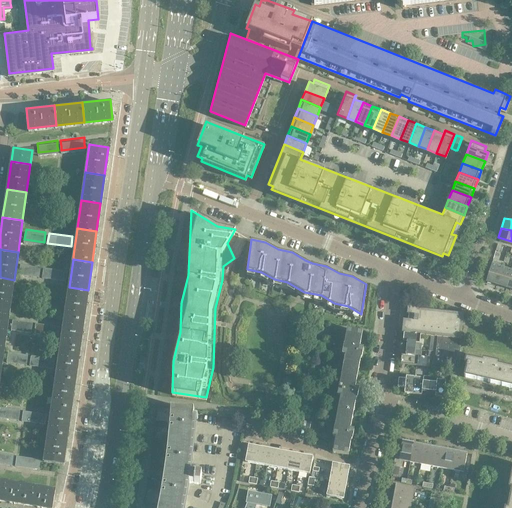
[(491,260),(486,278),(496,281),(501,263),(491,260)]
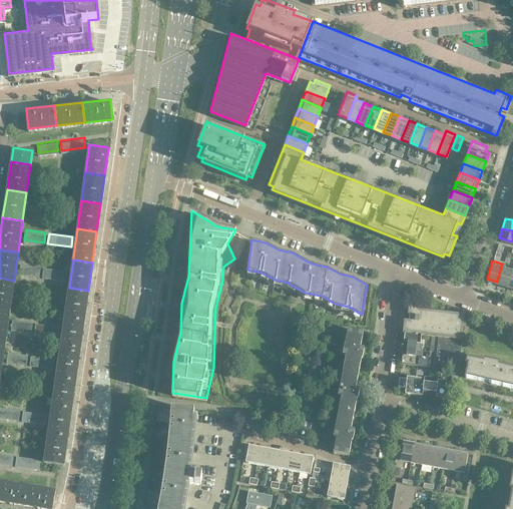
[(41,265),(21,262),(20,272),(39,275),(41,265)]
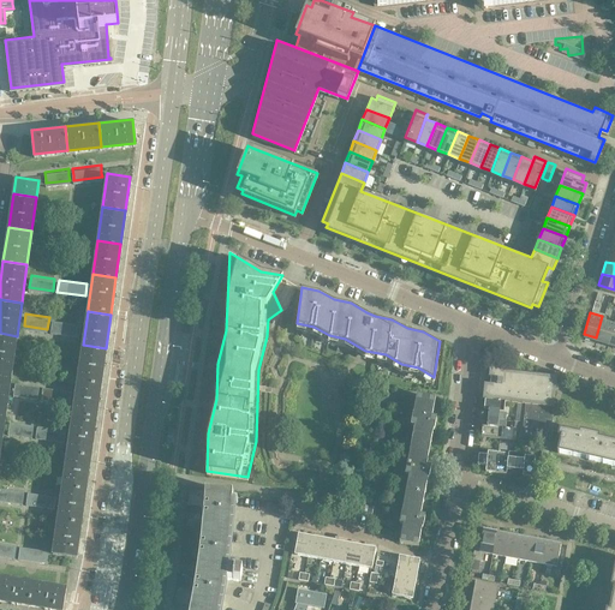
[(602,316),(596,338),(608,341),(614,320),(602,316)]
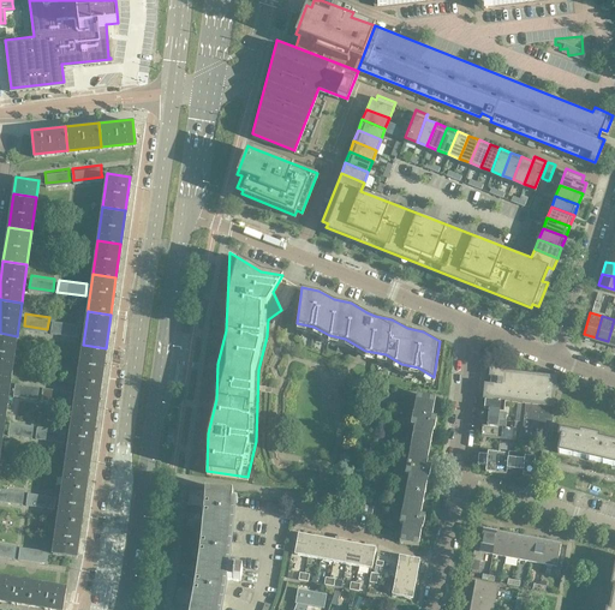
[(82,322),(53,318),(52,330),(79,334),(82,322)]
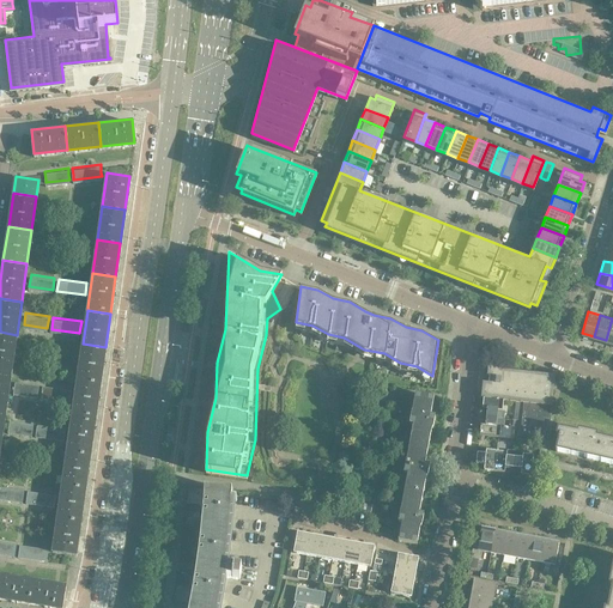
[(0,332),(0,366),(12,369),(17,335),(0,332)]
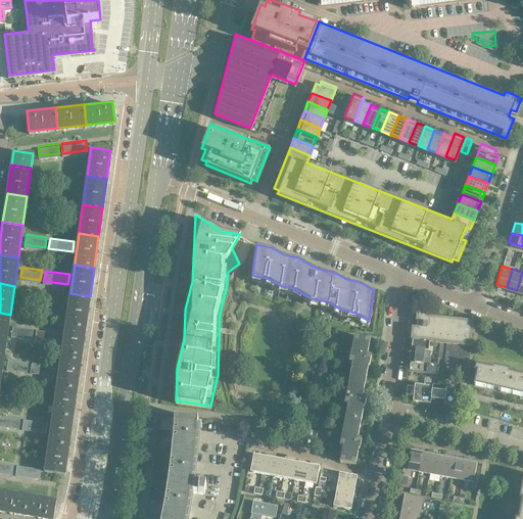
[(70,293),(66,322),(86,325),(90,296),(70,293)]
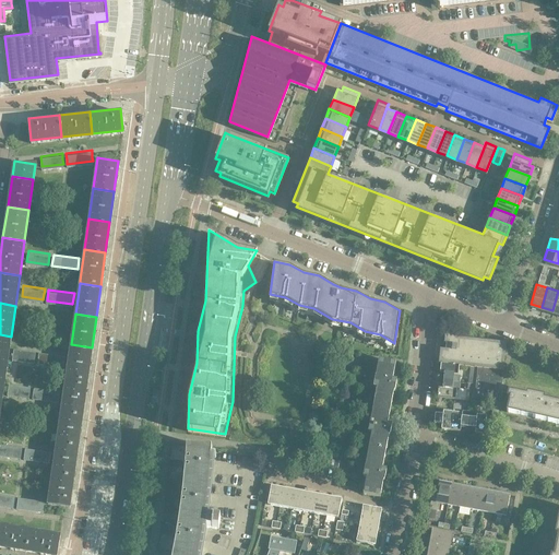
[(502,366),(506,342),(506,340),(458,334),(459,328),(445,327),(444,332),(443,339),(445,340),(445,346),(440,345),(439,359),(441,361),(459,362),(471,363),(474,364),(474,372),(473,380),(473,382),(472,388),(472,393),(496,397),(502,367),(502,366)]
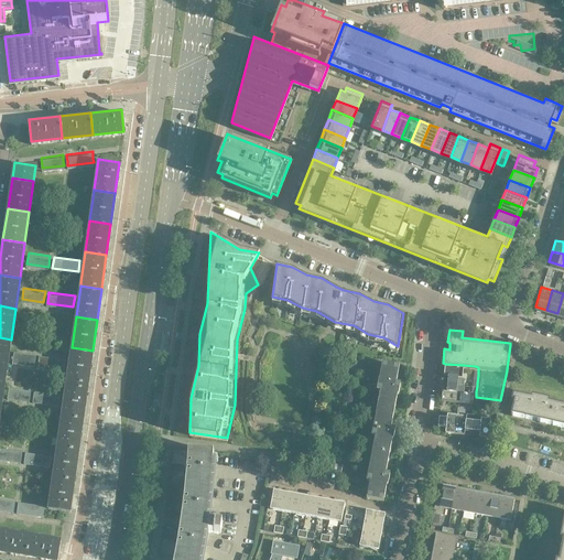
[(0,337),(0,373),(6,374),(11,340),(0,337)]
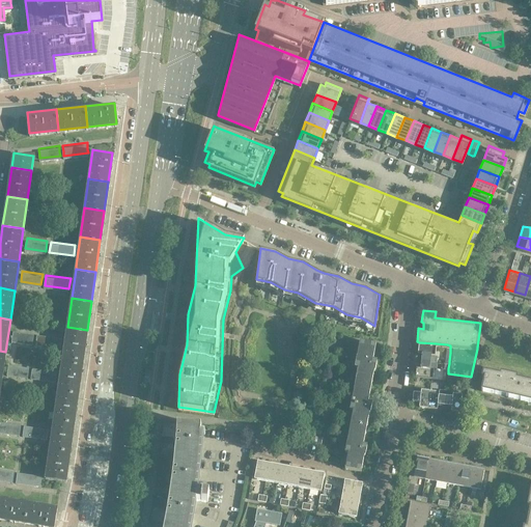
[(67,327),(63,356),(62,360),(82,363),(87,330),(67,327)]
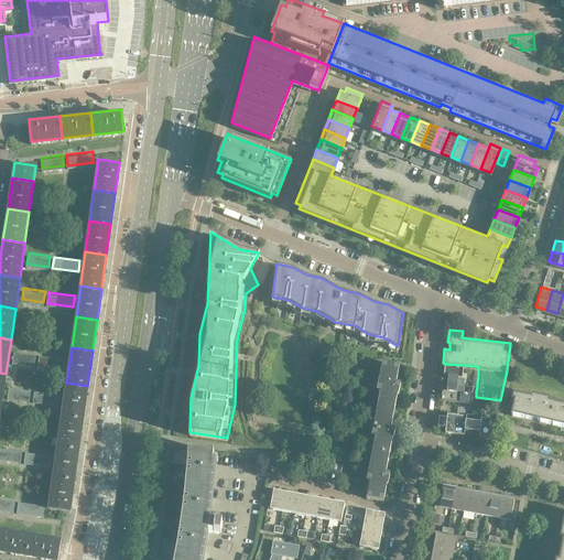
[(36,353),(14,350),(12,361),(34,364),(36,353)]
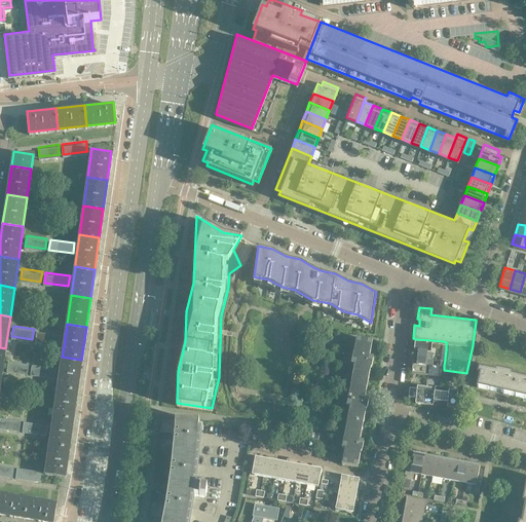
[(62,333),(37,330),(35,340),(60,343),(62,333)]
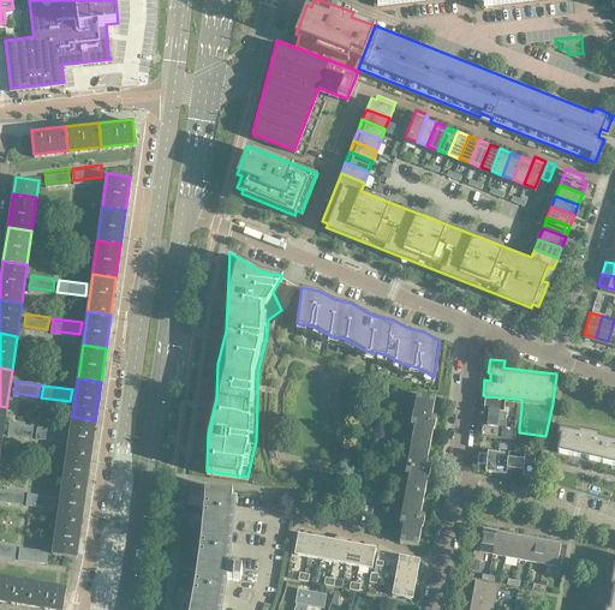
[(413,410),(412,416),(435,420),(436,414),(431,413),(435,395),(417,392),(413,410)]
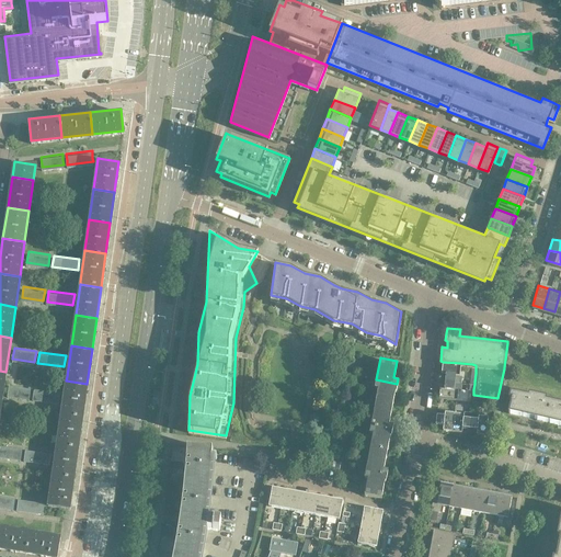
[(460,363),(443,362),(442,371),(446,371),(445,378),(461,381),(462,373),(459,373),(460,363)]
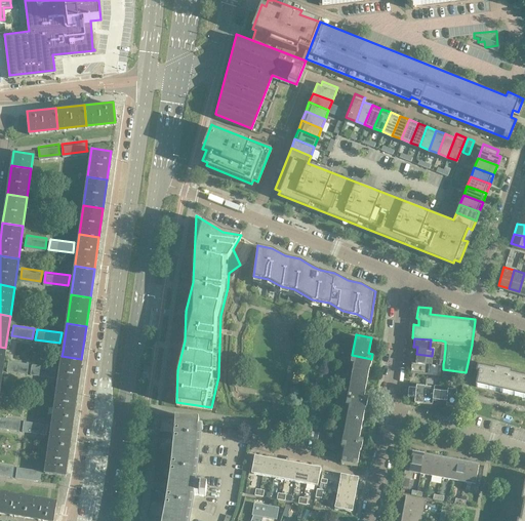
[(411,361),(410,369),(427,371),(428,371),(429,362),(431,362),(432,356),(416,354),(415,361),(411,361)]
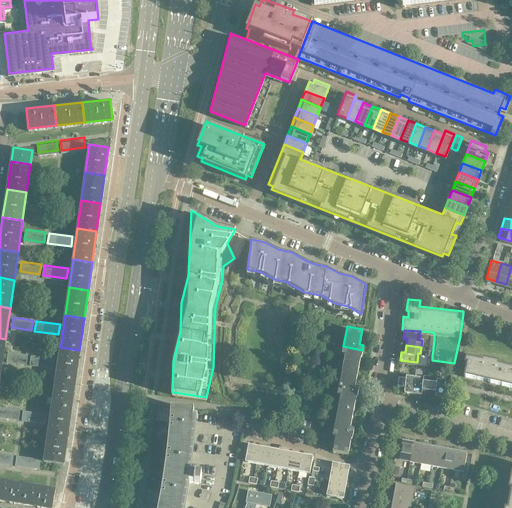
[(345,352),(342,368),(357,371),(360,355),(361,355),(362,350),(343,346),(342,351),(345,352)]
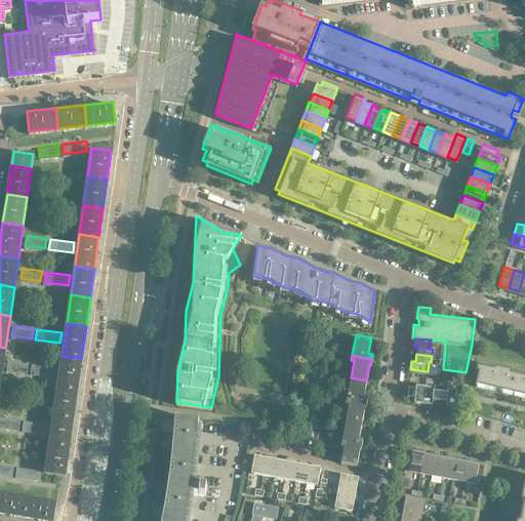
[(62,356),(57,385),(77,388),(81,359),(62,356)]
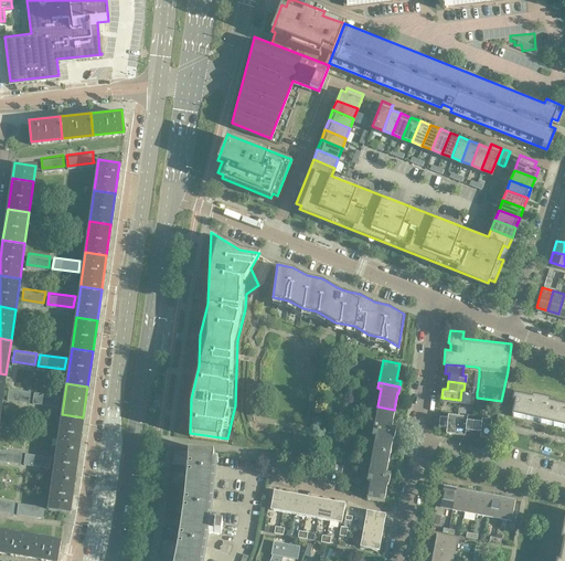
[(31,389),(9,385),(8,397),(30,400),(31,389)]
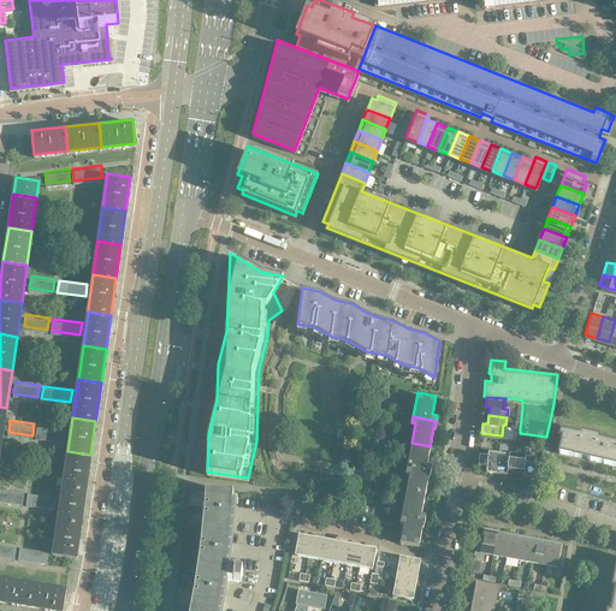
[(66,428),(37,423),(36,435),(65,440),(66,428)]
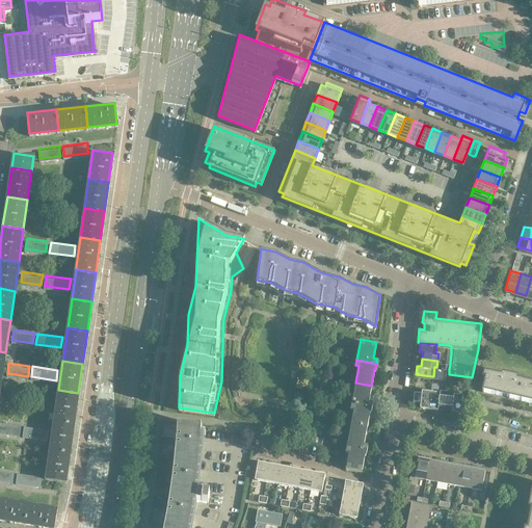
[(486,368),(481,388),(514,396),(520,376),(486,368)]
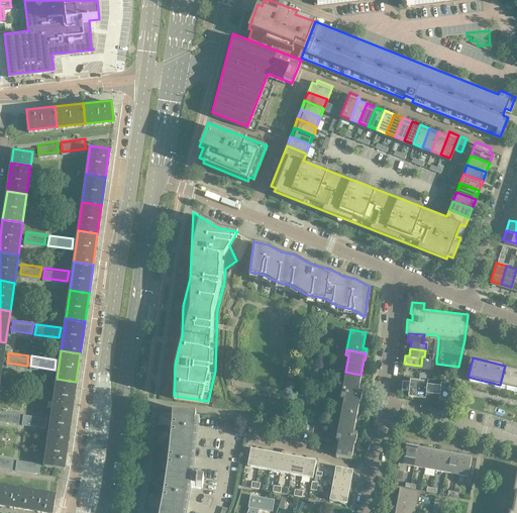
[(500,385),(516,388),(516,368),(505,366),(500,385)]
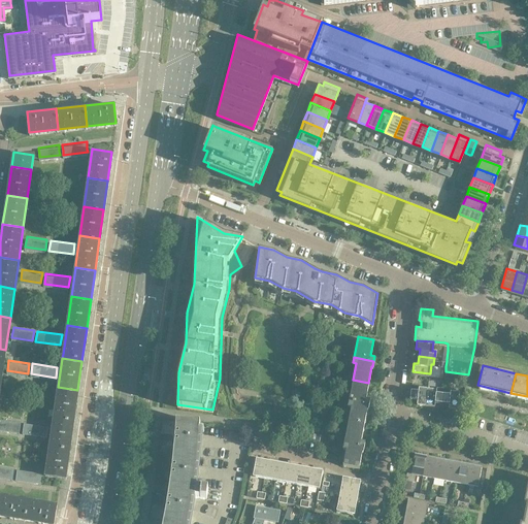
[(350,394),(349,399),(368,403),(369,398),(365,397),(368,383),(353,380),(351,394),(350,394)]
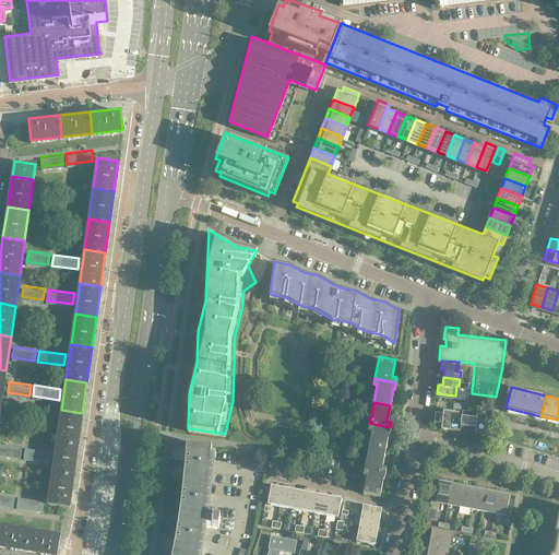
[(436,404),(435,421),(441,422),(441,426),(451,427),(452,409),(442,408),(443,404),(436,404)]
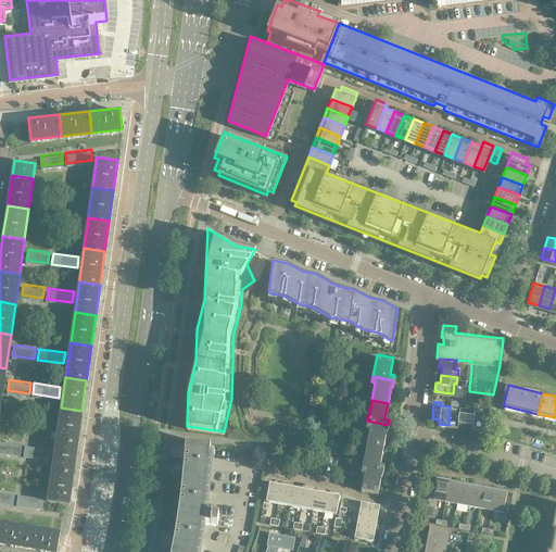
[(450,406),(449,425),(457,426),(457,422),(465,422),(467,405),(460,404),(459,408),(450,406)]
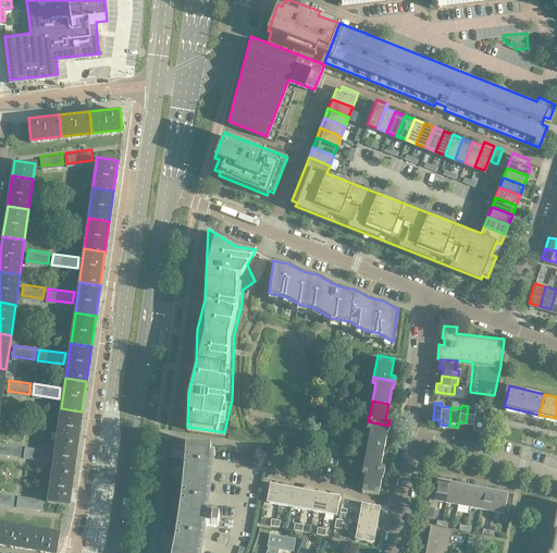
[(468,406),(466,422),(473,424),(473,428),(482,429),(484,410),(474,409),(474,407),(468,406)]
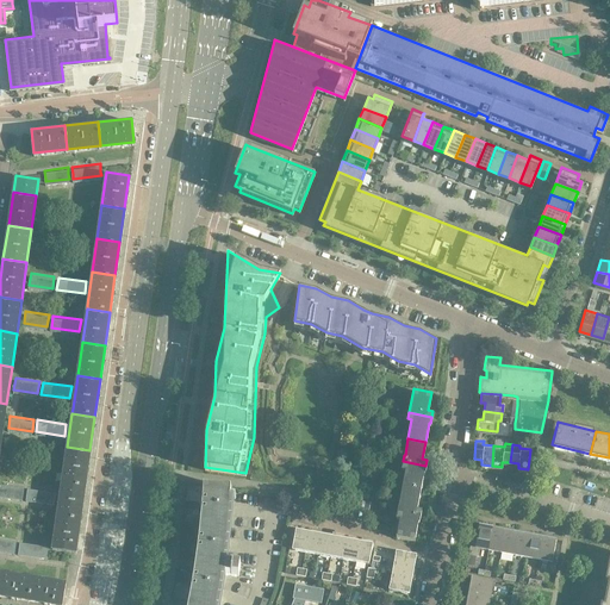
[(67,447),(62,480),(85,482),(89,450),(67,447)]
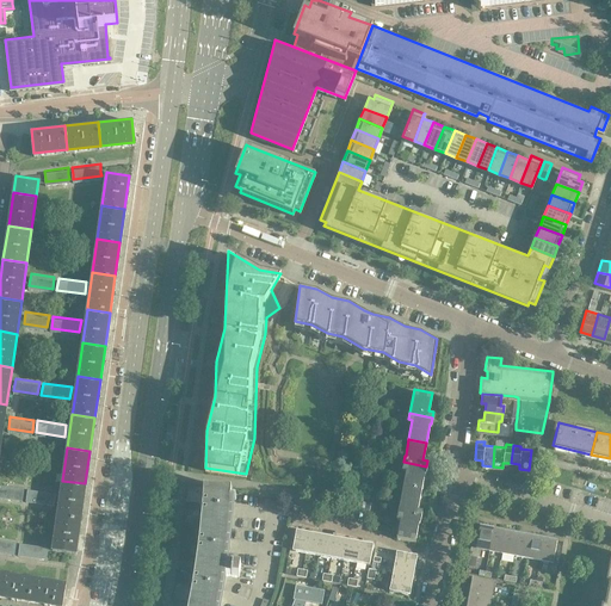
[(406,469),(403,487),(421,490),(424,471),(425,472),(426,467),(403,462),(402,468),(406,469)]
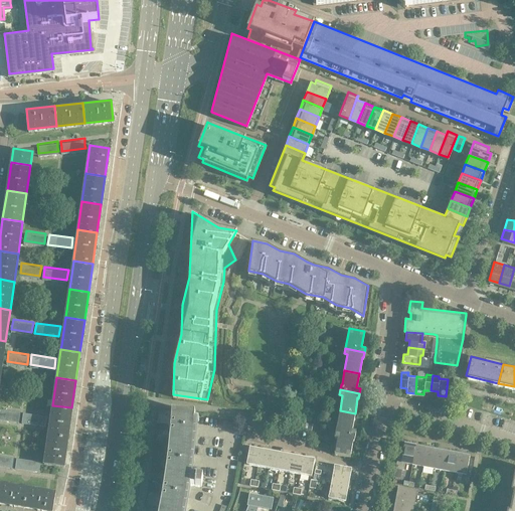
[(52,405),(48,433),(67,436),(71,407),(52,405)]
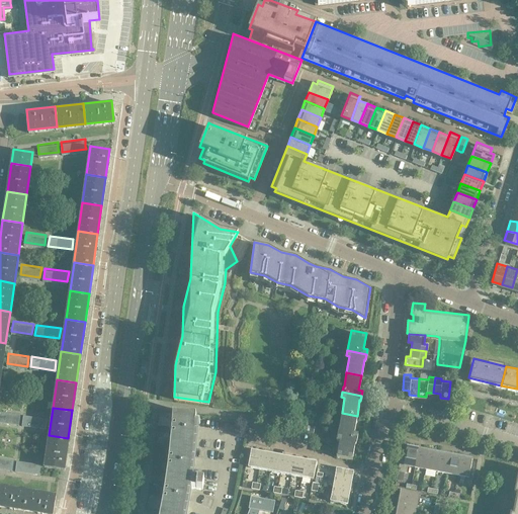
[(20,412),(0,409),(0,410),(0,419),(19,422),(20,412)]
